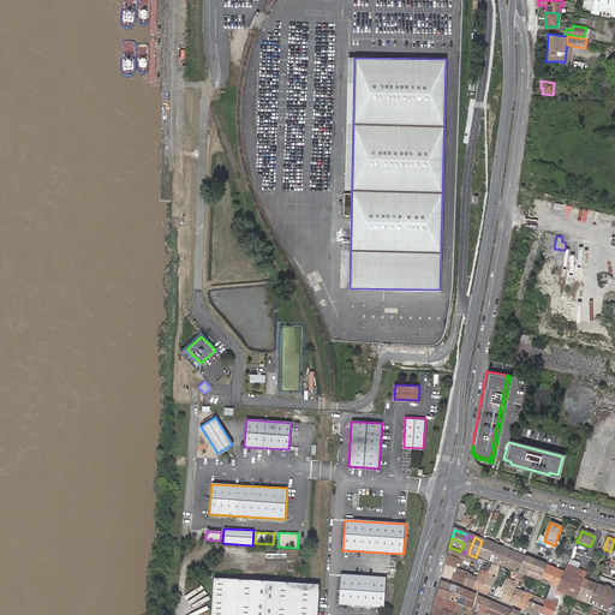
[(489,543),(482,541),(476,557),(483,560),(489,543)]
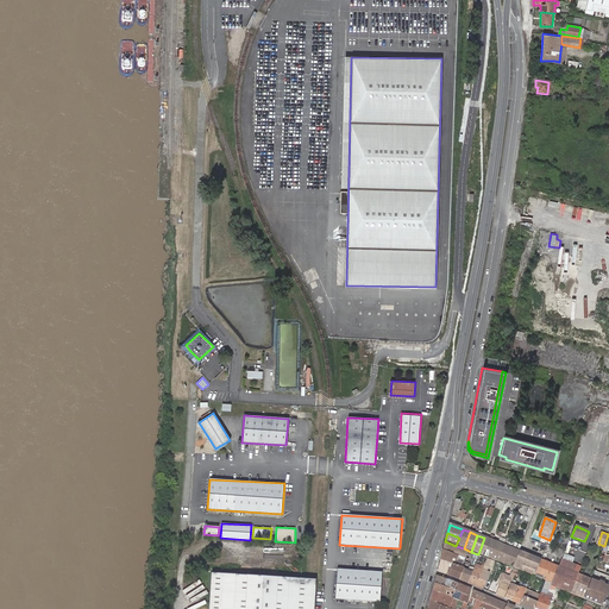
[(484,538),(478,554),(484,557),(490,540),(484,538)]
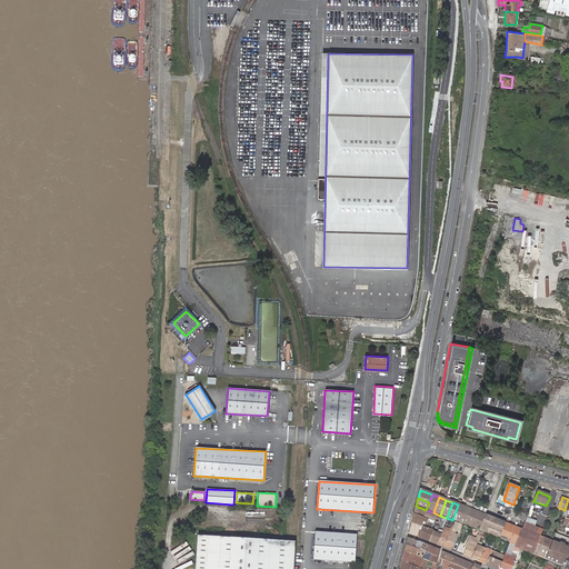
[(459,522),(465,507),(458,505),(452,520),(459,522)]
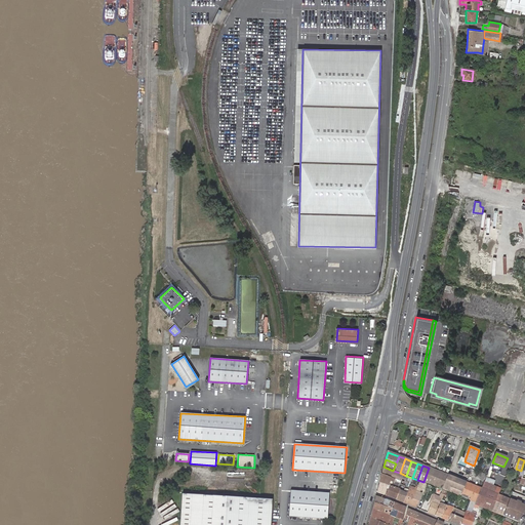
[(430,484),(435,471),(429,468),(423,482),(430,484)]
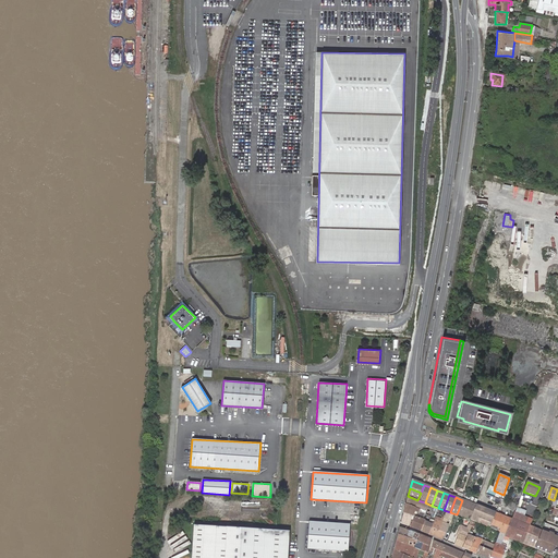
[(438,510),(408,498),(405,506),(427,514),(428,511),(435,513),(434,516),(436,517),(438,510)]
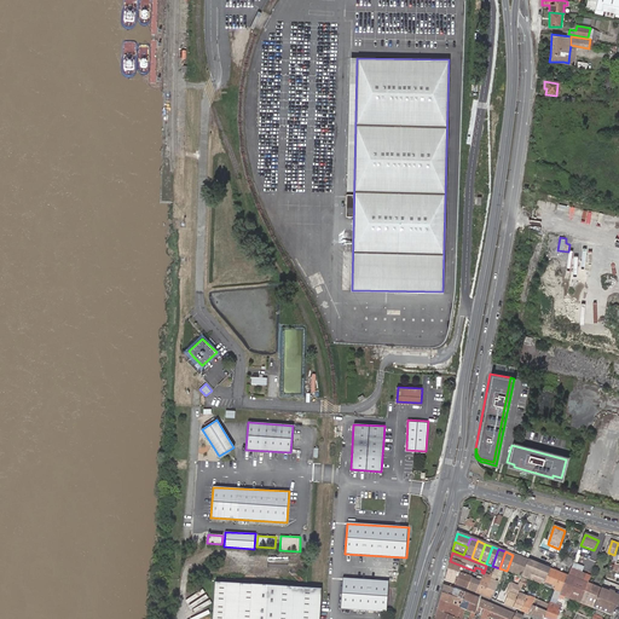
[(507,571),(515,574),(521,557),(513,555),(507,571)]
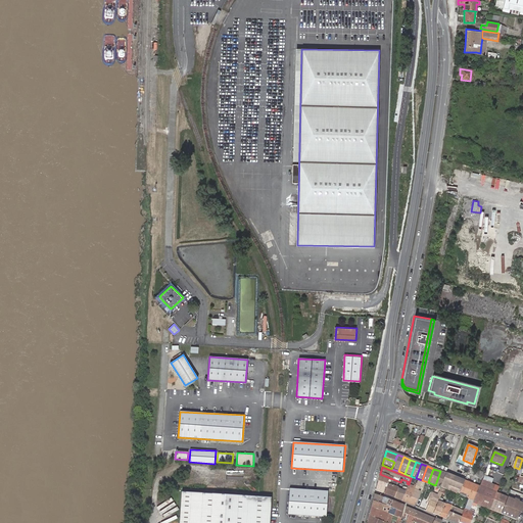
[(435,485),(441,487),(446,473),(440,471),(435,485)]
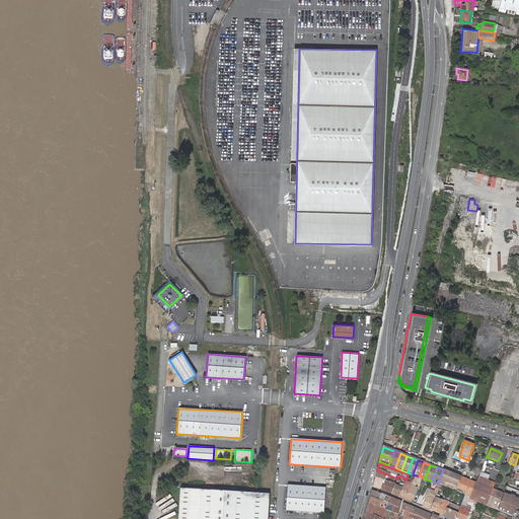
[(456,491),(461,478),(449,473),(449,472),(443,469),(438,484),(456,491)]
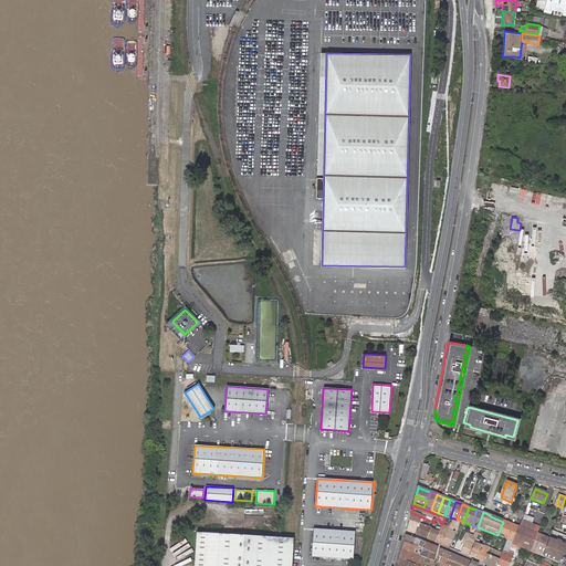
[(433,522),(411,513),(409,521),(418,525),(419,522),(420,523),(419,525),(430,530),(433,522)]
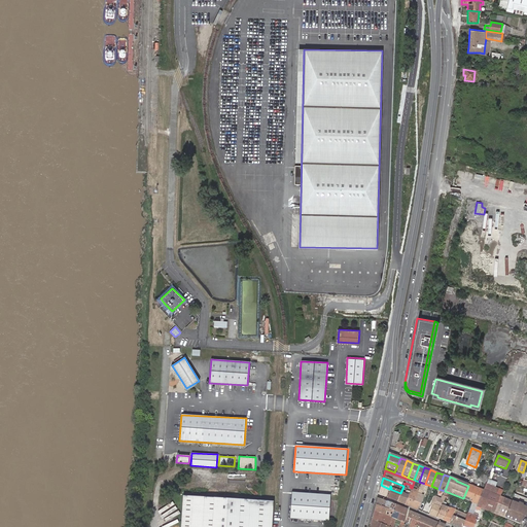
[(478,506),(494,514),(501,497),(496,495),(498,489),(495,488),(497,483),(489,480),(487,485),(484,490),(478,506)]
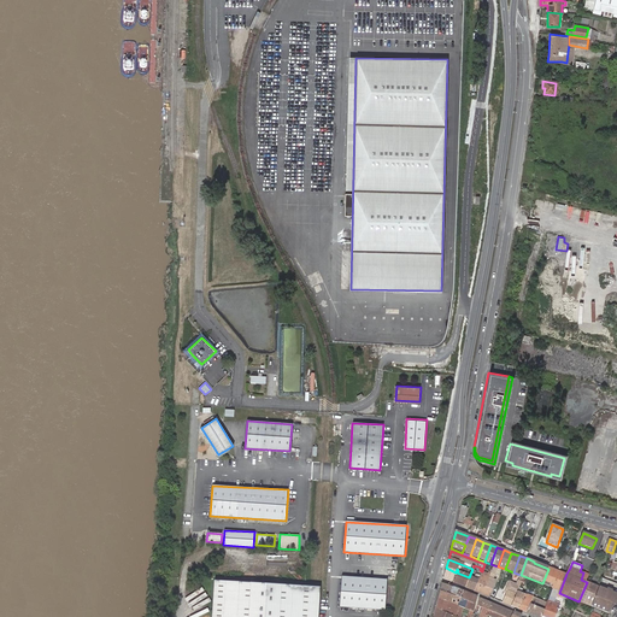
[(488,598),(497,577),(493,576),(495,570),(499,571),(499,569),(493,566),(491,575),(482,594),(488,598)]
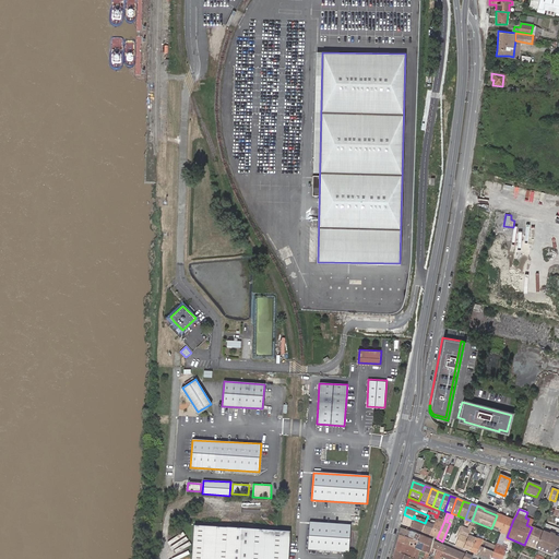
[(401,524),(408,527),(413,519),(404,514),(401,524)]
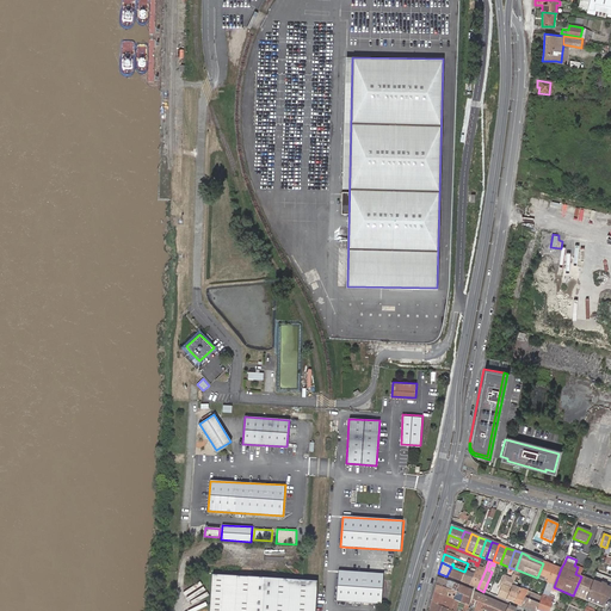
[(551,586),(554,587),(561,568),(554,566),(553,567),(543,563),(537,578),(548,582),(547,585),(551,586)]
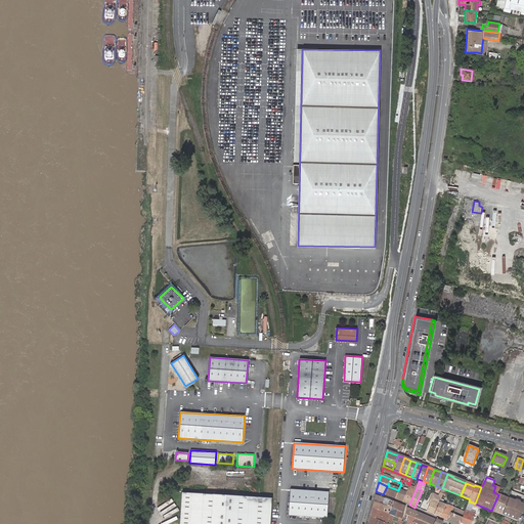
[(402,503),(409,505),(417,488),(409,485),(405,493),(402,503)]
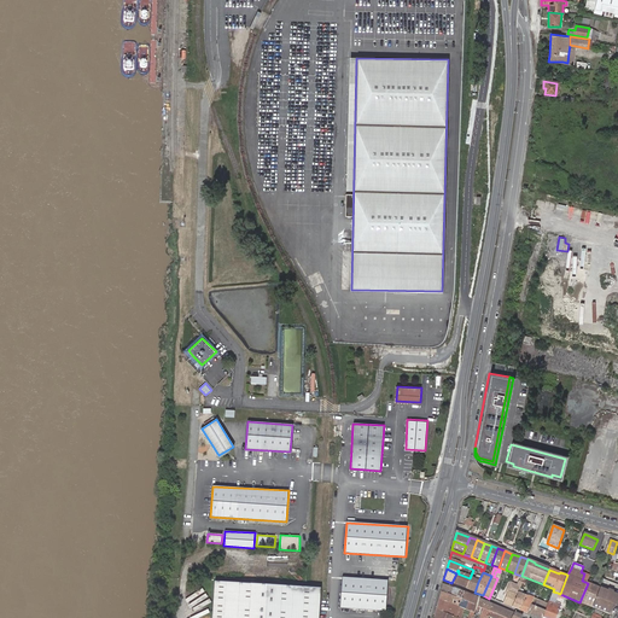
[(454,584),(465,589),(470,578),(458,573),(454,584)]
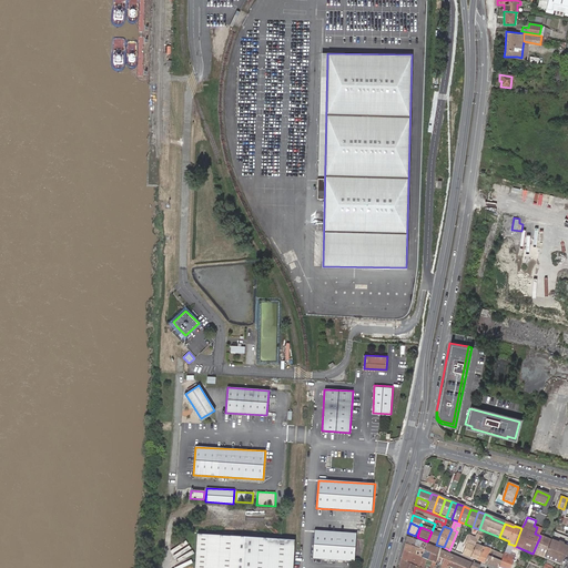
[(473,550),(476,541),(479,530),(478,530),(477,530),(474,538),(467,535),(464,544),(466,544),(462,555),(469,558),(473,550)]
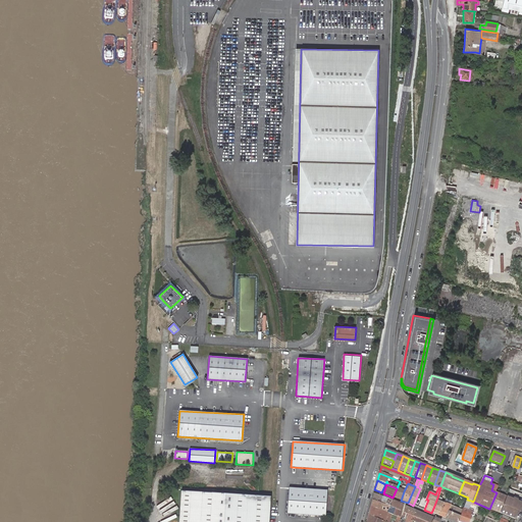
[(326,516),(327,490),(289,488),(286,514),(326,516)]
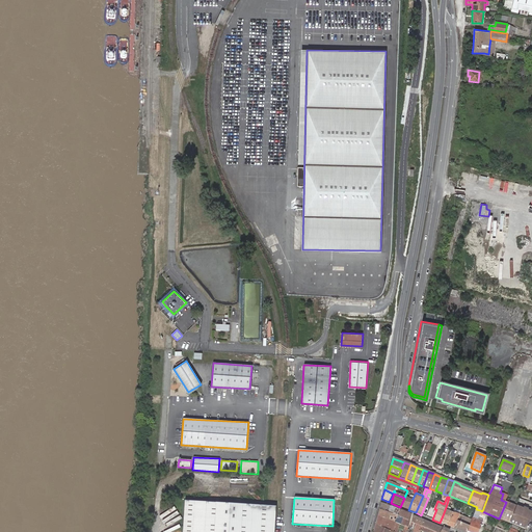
[(400,507),(408,510),(411,501),(404,498),(400,507)]
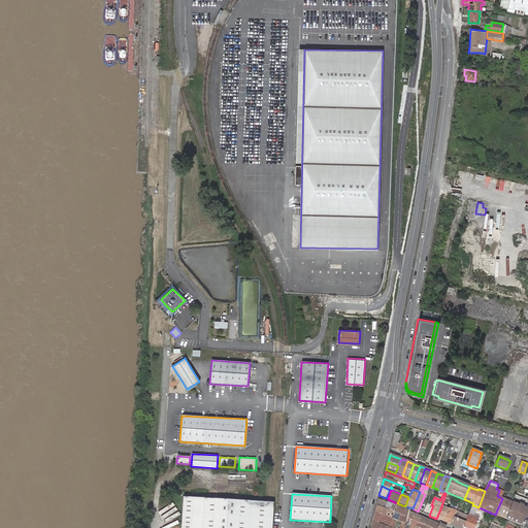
[(183,497),(180,527),(272,527),(274,503),(268,502),(183,497)]
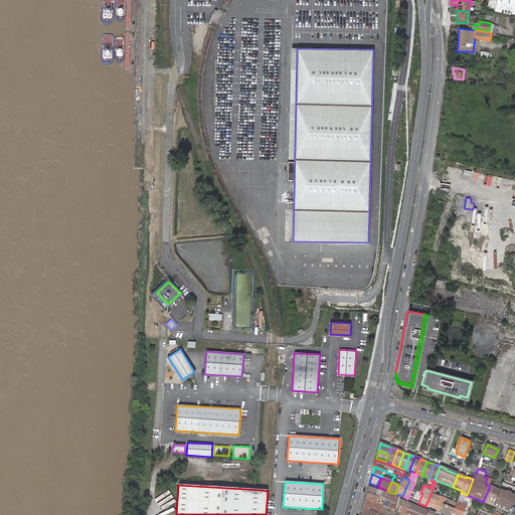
[(483,502),(494,506),(500,490),(490,486),(483,502)]
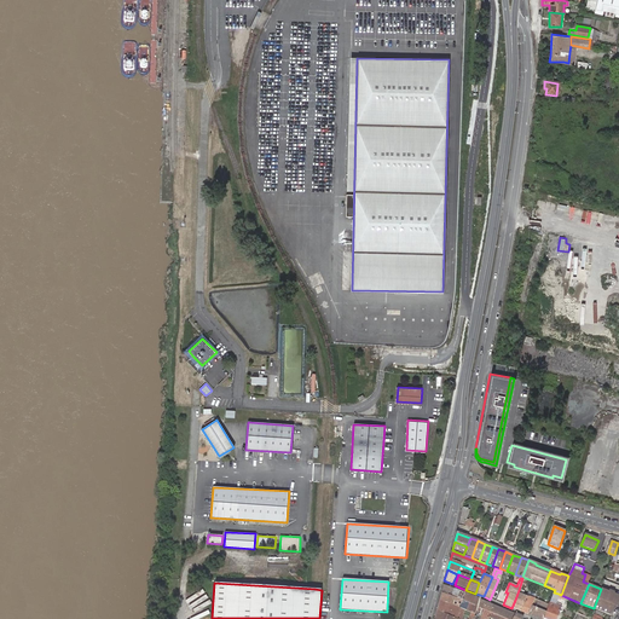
[(475,606),(478,599),(443,586),(441,594),(475,606)]
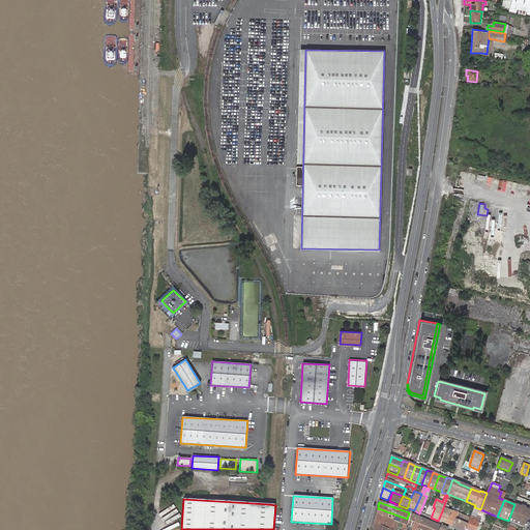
[(514,504),(512,510),(522,513),(525,507),(514,504)]
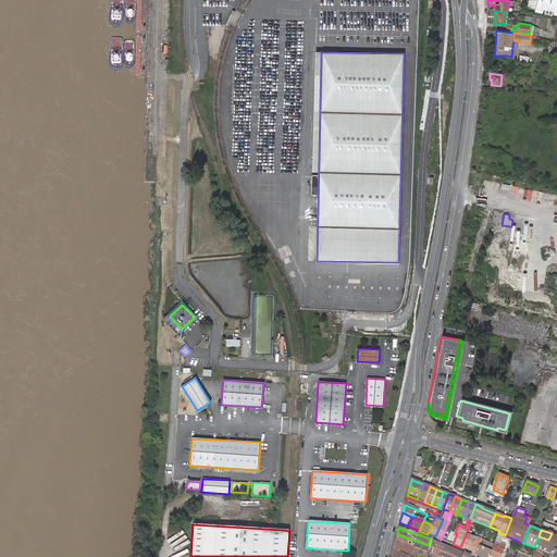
[(460,547),(468,551),(471,543),(474,533),(468,531),(465,540),(463,540),(460,547)]
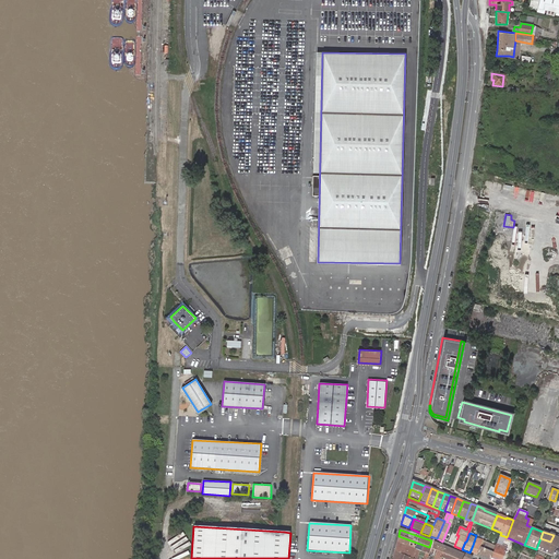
[(470,552),(476,555),(479,547),(485,535),(480,533),(477,540),(476,539),(474,545),(473,545),(470,552)]
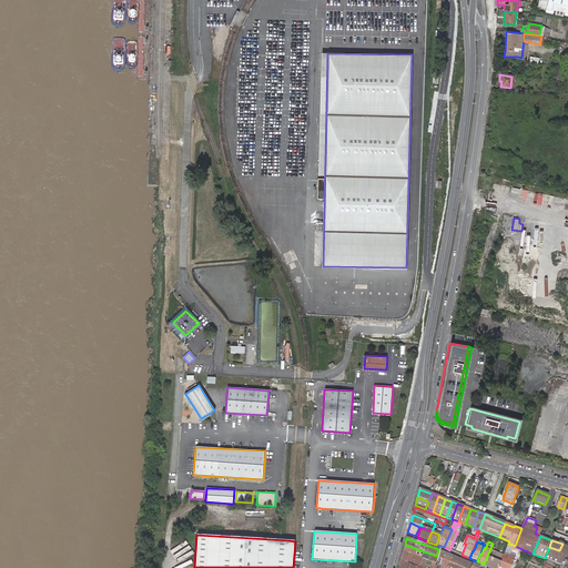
[(559,550),(549,547),(545,558),(560,565),(567,555),(567,546),(563,544),(559,550)]
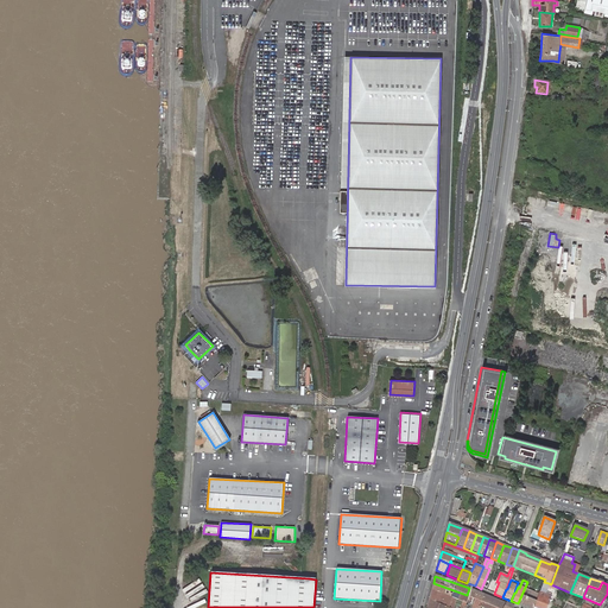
[(464,603),(467,595),(434,583),(431,590),(450,597),(453,599),(464,603)]
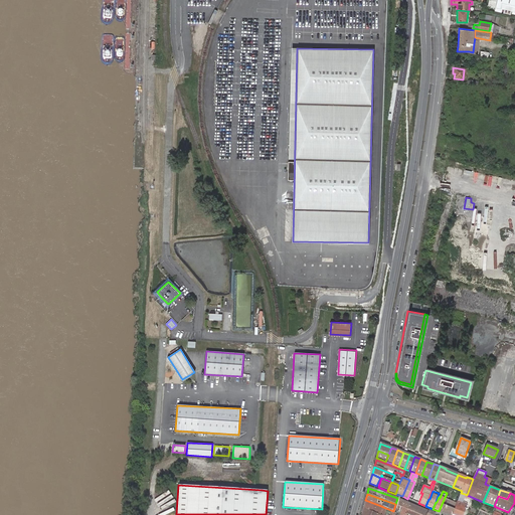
[(409,503),(399,499),(396,505),(401,507),(399,513),(403,514),(406,511),(409,503)]
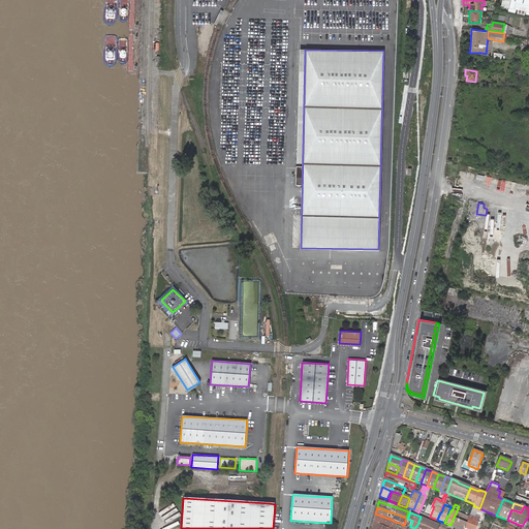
[(454,518),(450,525),(460,528),(463,528),(464,527),(469,516),(461,512),(459,519),(454,518)]
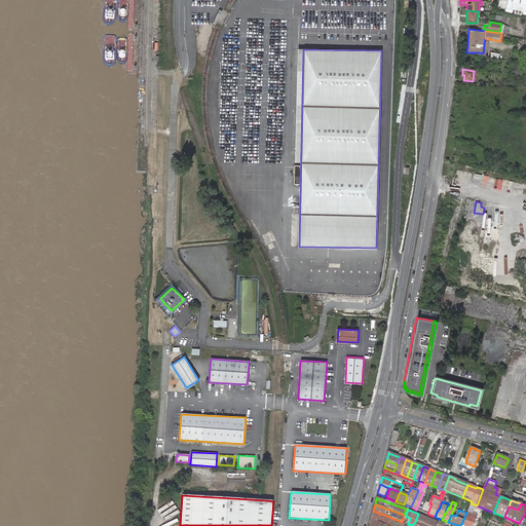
[(389,517),(373,511),(371,519),(386,525),(389,517)]
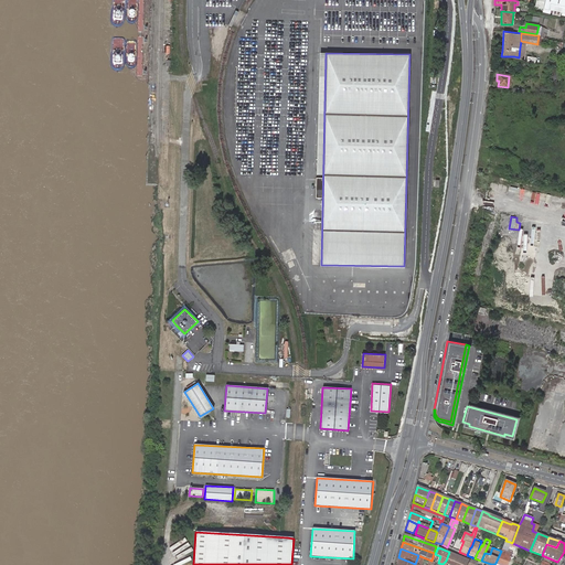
[(501,551),(496,563),(500,564),(507,564),(512,552),(507,550),(502,548),(501,551)]
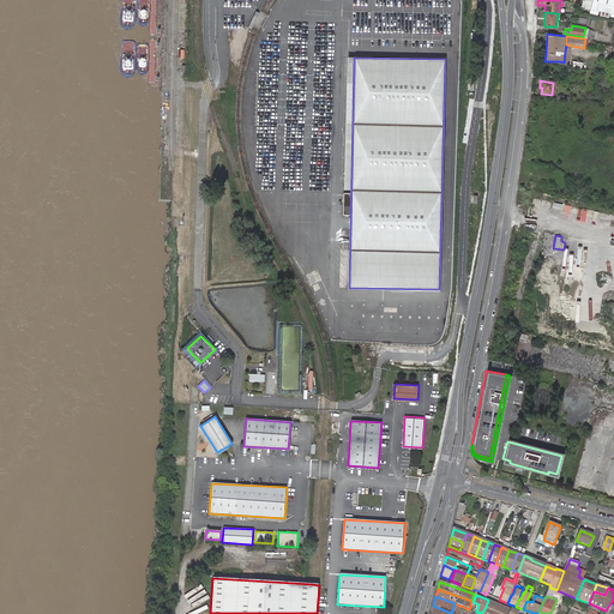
[(506,613),(510,609),(488,600),(485,609),(495,613),(506,613)]
